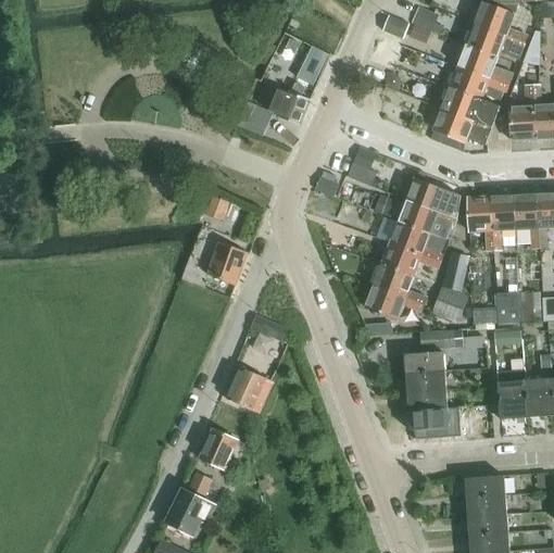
[(514,13),(495,5),(481,0),(474,22),(524,42),(526,35),(507,27),(514,13)]
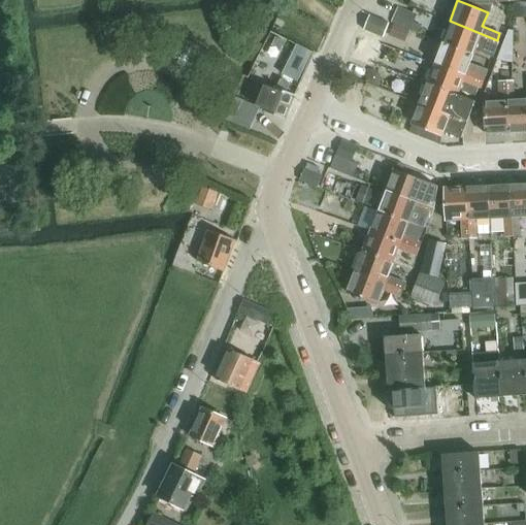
[(488,12),(492,1),(471,1),(470,5),(488,12)]
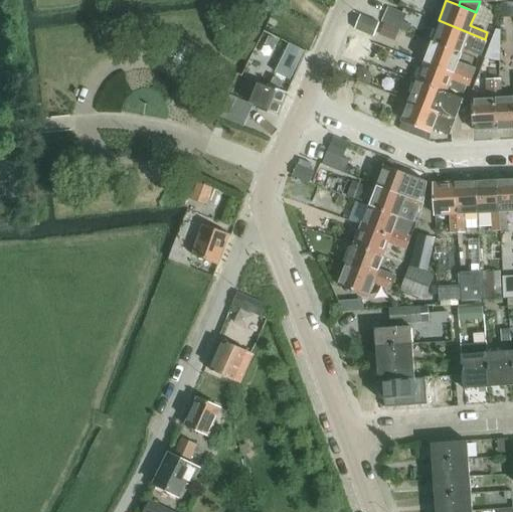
[(381,20),(394,25),(400,12),(386,6),(381,20)]
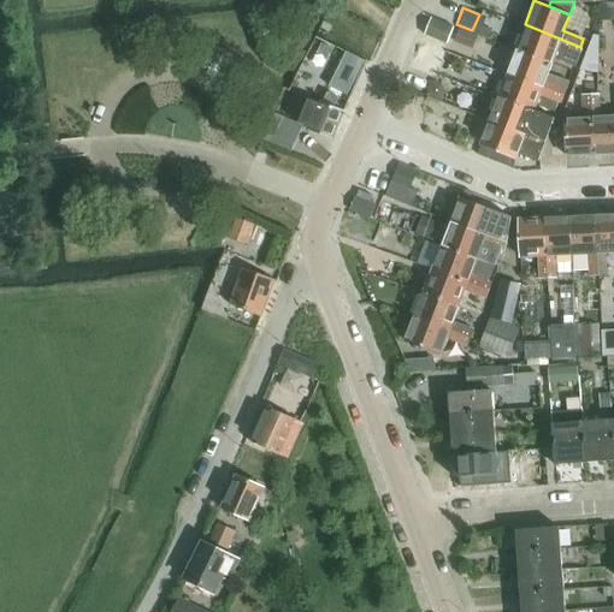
[(423,33),(446,41),(452,25),(429,16),(423,33)]
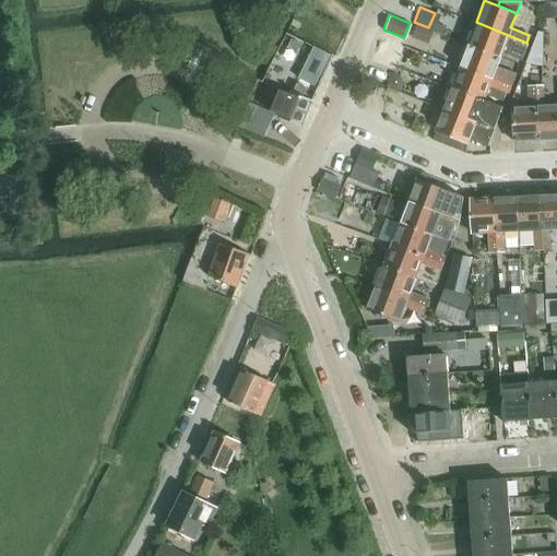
[(526,43),(476,22),(467,44),(499,57),(501,51),(520,58),(526,43)]
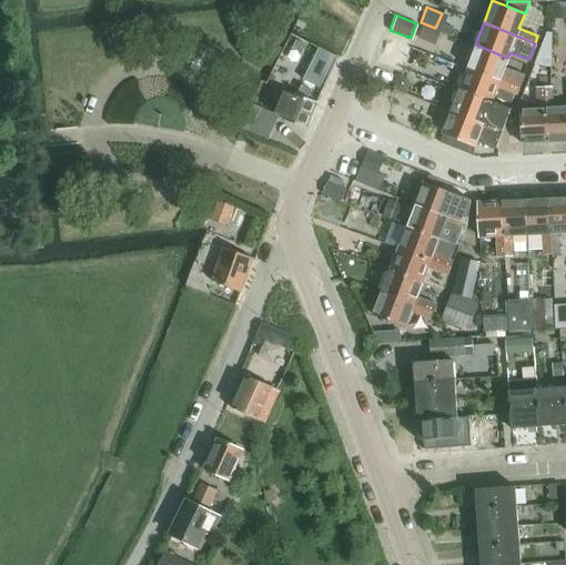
[(438,31),(422,26),(418,36),(434,42),(438,31)]
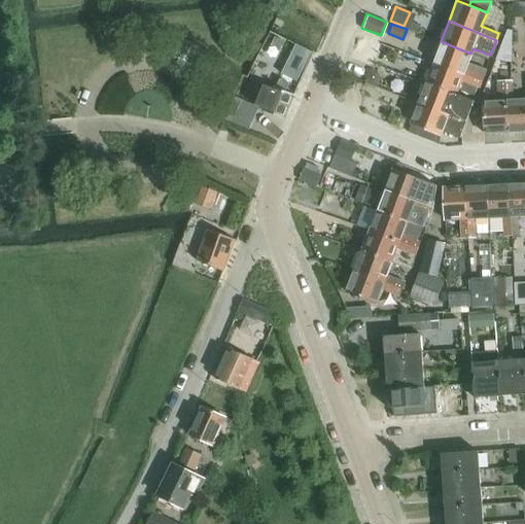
[(505,30),(495,58),(509,60),(511,30),(506,29),(505,30)]
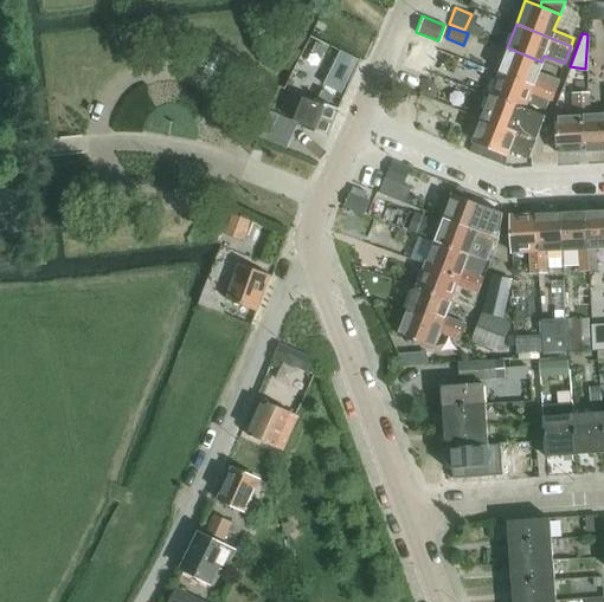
[(538,70),(541,62),(507,47),(499,70),(553,92),(558,78),(538,70)]
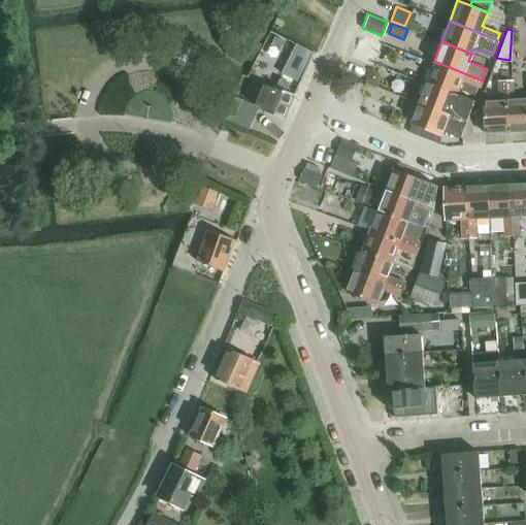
[(355,54),(355,55),(365,59),(365,58),(367,52),(358,47),(355,54)]
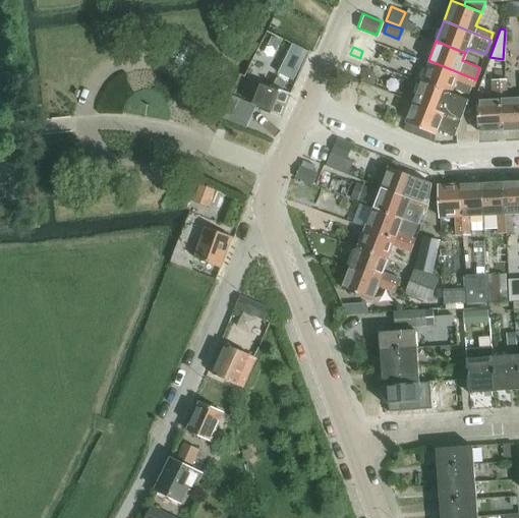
[(475,79),(428,60),(420,80),(450,93),(450,92),(452,88),(467,93),(471,84),(472,85),(475,79)]
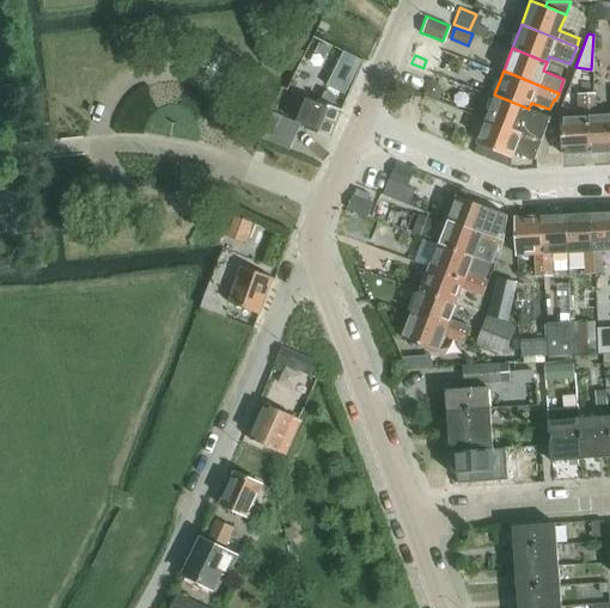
[(441,84),(428,79),(422,92),(437,98),(441,84)]
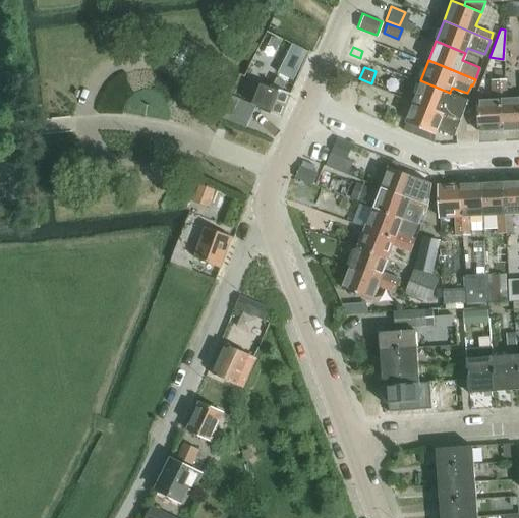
[(342,79),(343,88),(353,87),(352,79),(342,79)]
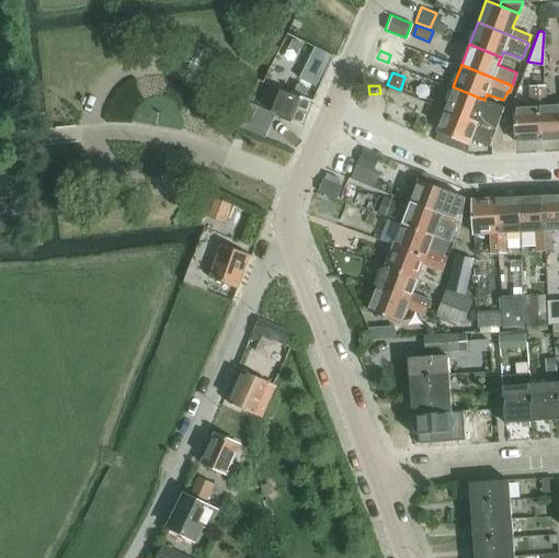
[(514,123),(514,140),(538,139),(536,86),(528,86),(529,105),(513,106),(514,123)]
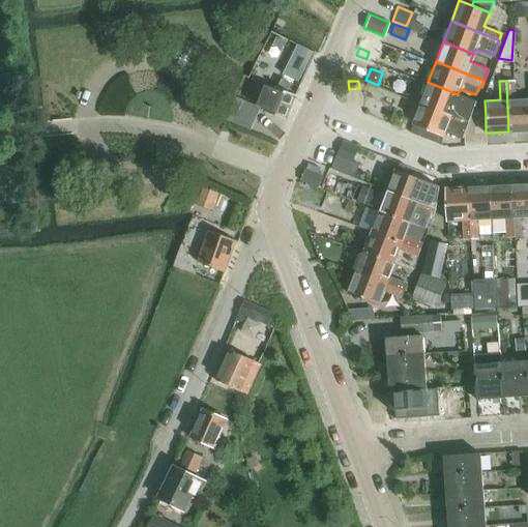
[(514,81),(506,81),(508,132),(527,130),(527,98),(515,99),(514,81)]
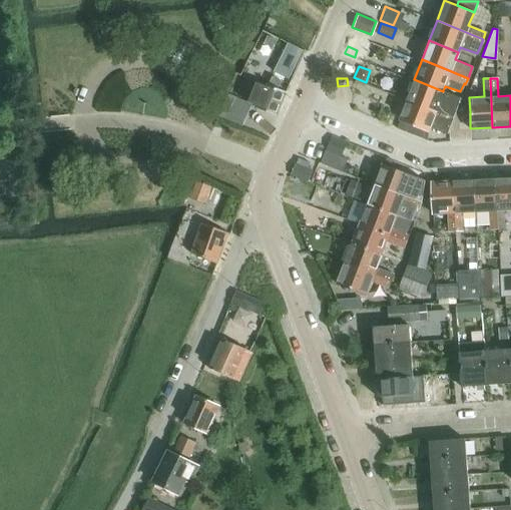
[(443,91),(414,79),(406,99),(452,117),(460,97),(443,90),(443,91)]
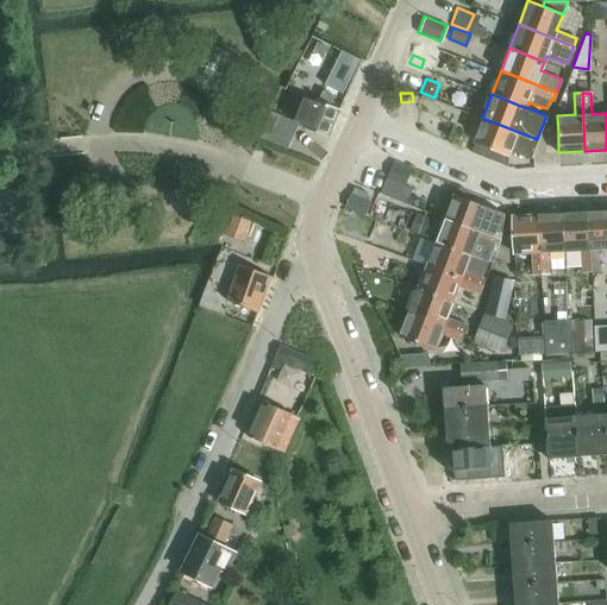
[(327,136),(339,108),(315,99),(314,101),(302,98),(293,120),(300,124),(305,126),(304,127),(327,136)]
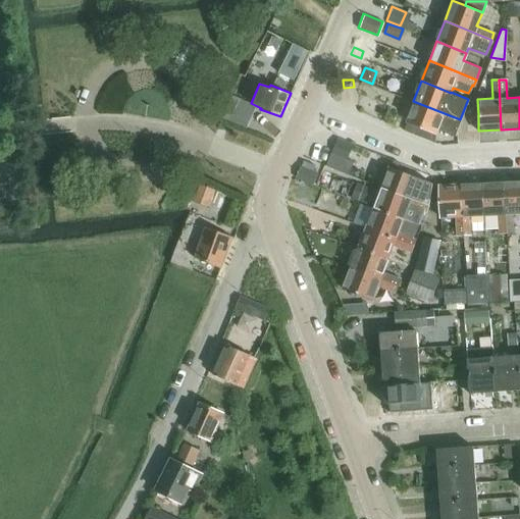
[(460,119),(413,101),(403,130),(432,141),(437,127),(455,135),(460,119)]
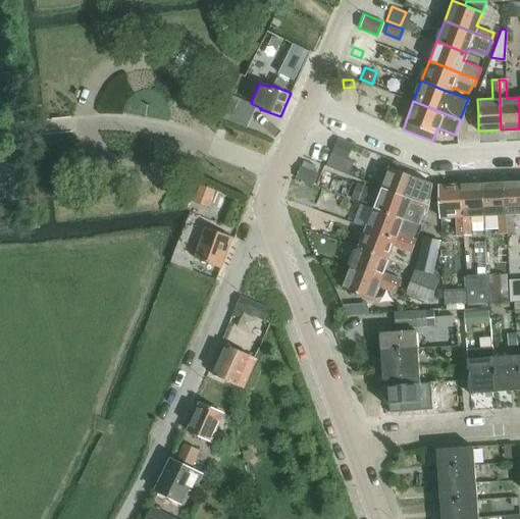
[(345,158),(351,143),(335,137),(329,152),(345,158)]
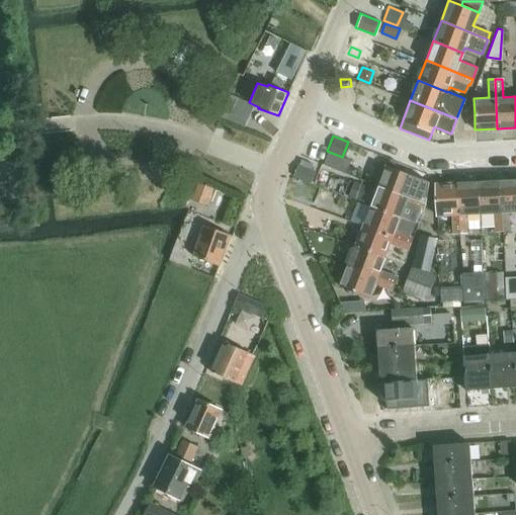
[(342,157),(327,151),(322,163),(344,173),(349,160),(342,157)]
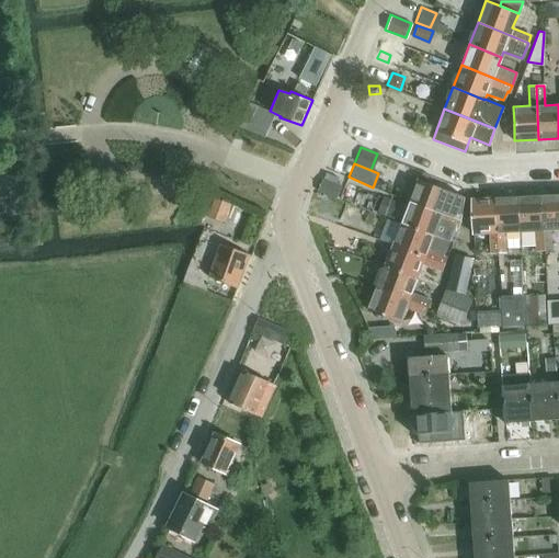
[(321,177),(316,189),(334,196),(340,184),(321,177)]
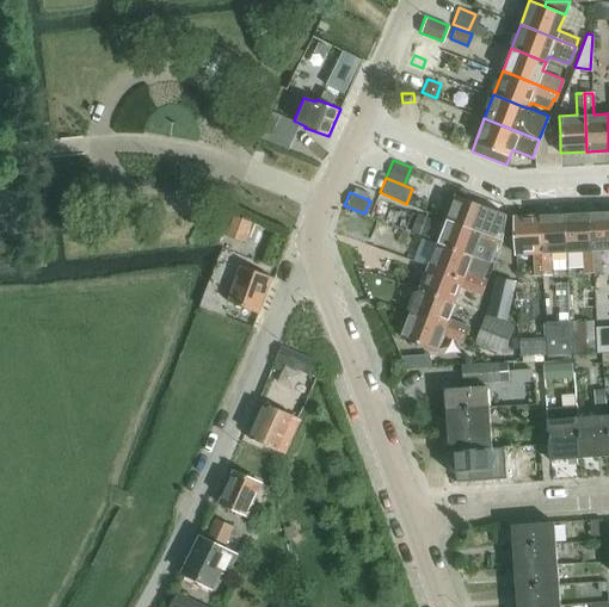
[(455,194),(446,218),(500,240),(505,227),(505,214),(455,194)]
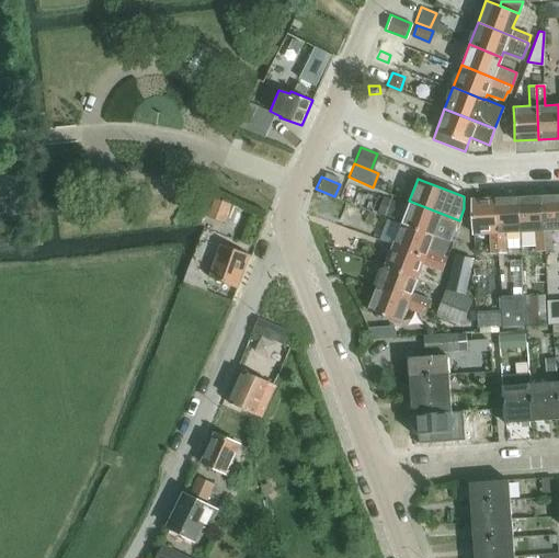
[(558,194),(540,195),(543,249),(550,249),(550,229),(558,228),(558,194)]
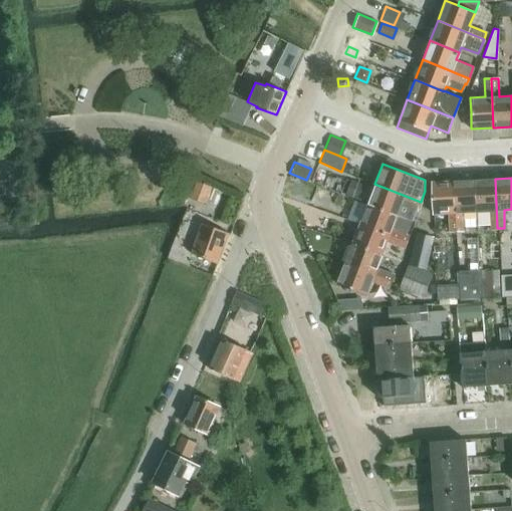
[(495,179),(474,180),(476,211),(490,211),(491,229),(497,228),(495,179)]
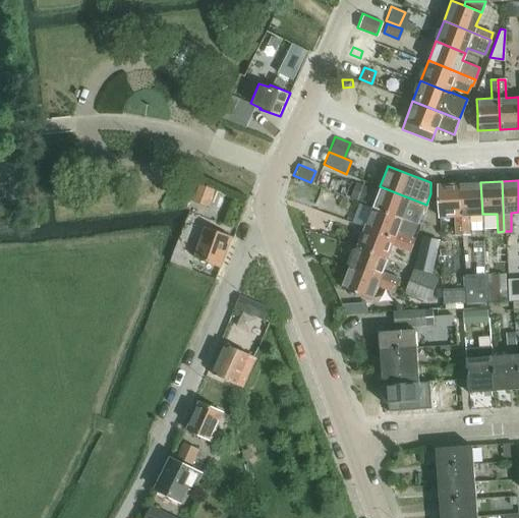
[(480,182),(459,183),(461,233),(468,233),(468,215),(482,214),(480,182)]
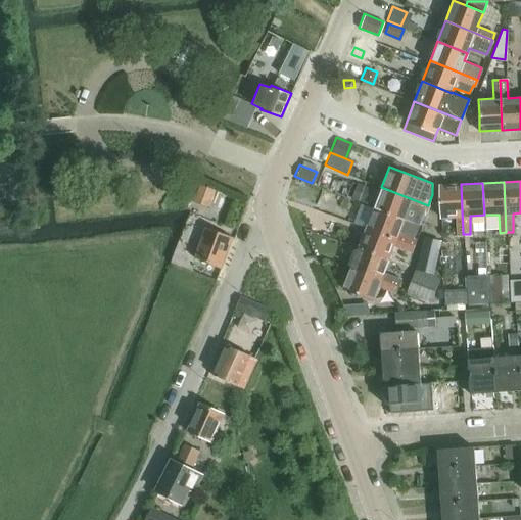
[(193,200),(195,200),(208,205),(215,190),(199,184),(193,200)]
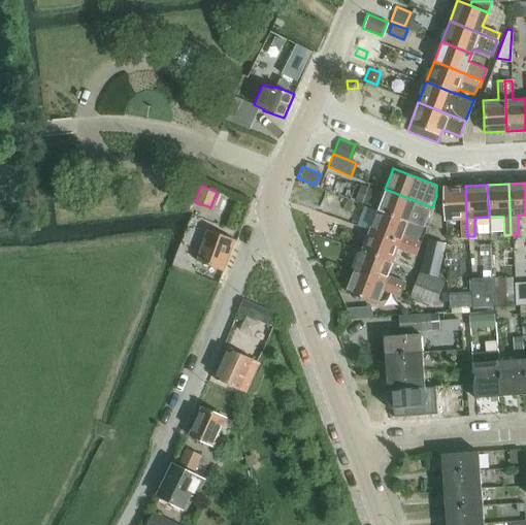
[(465,186),(442,187),(445,220),(460,219),(461,237),(467,236),(465,186)]
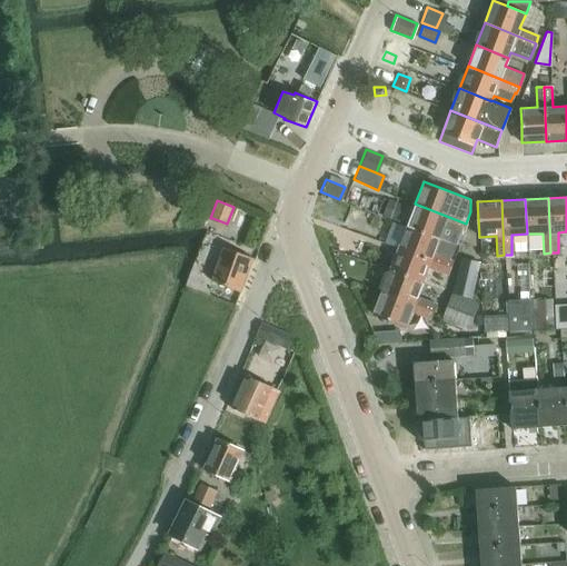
[(466,224),(415,204),(406,226),(447,241),(455,245),(460,229),(464,230),(466,224)]
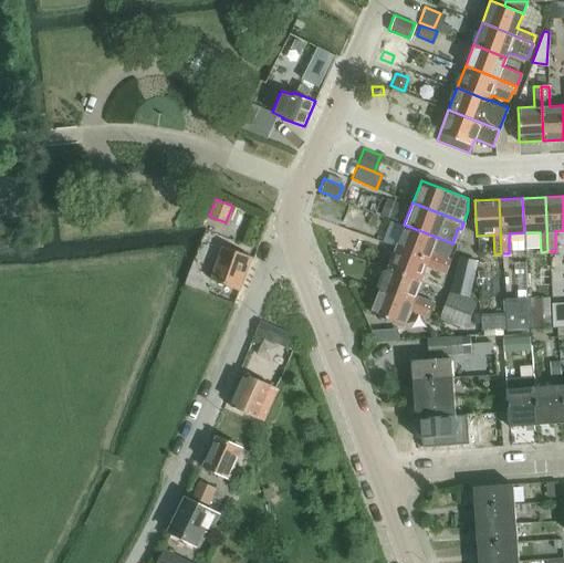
[(439,254),(445,240),(404,225),(396,246),(447,264),(450,258),(439,254)]
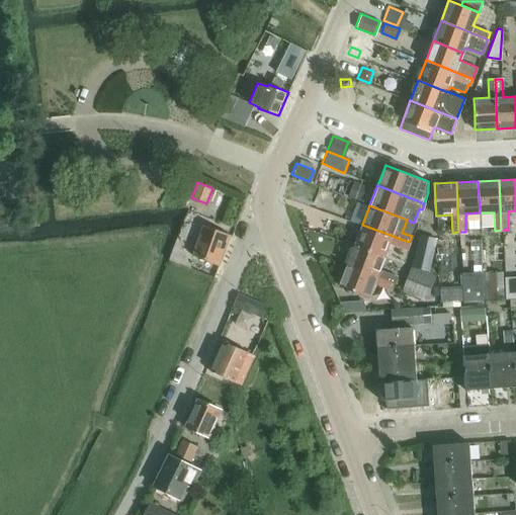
[(218,265),(230,235),(203,225),(193,251),(192,250),(191,254),(218,265)]
